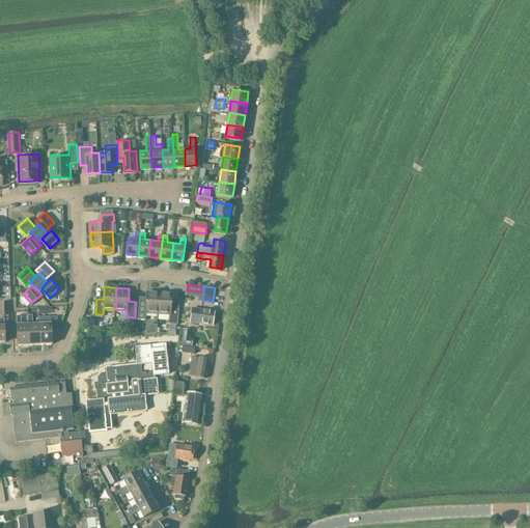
[(159,312),(161,290),(147,289),(147,299),(140,298),(138,317),(146,317),(146,311),(159,312)]
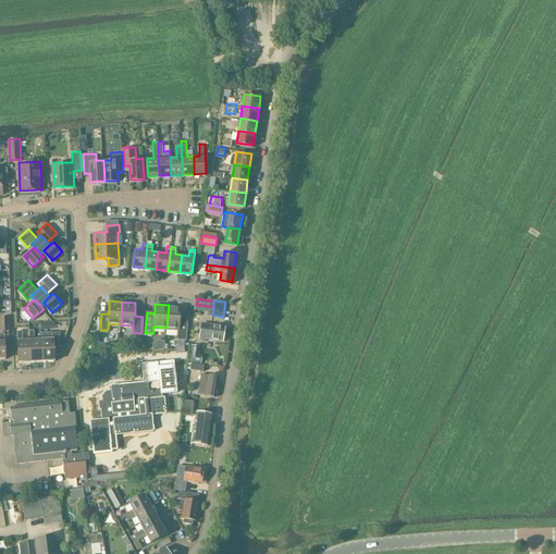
[(169,305),(167,328),(178,329),(178,337),(177,344),(185,343),(185,339),(187,339),(187,329),(188,329),(188,322),(188,316),(181,315),(181,305),(169,305)]
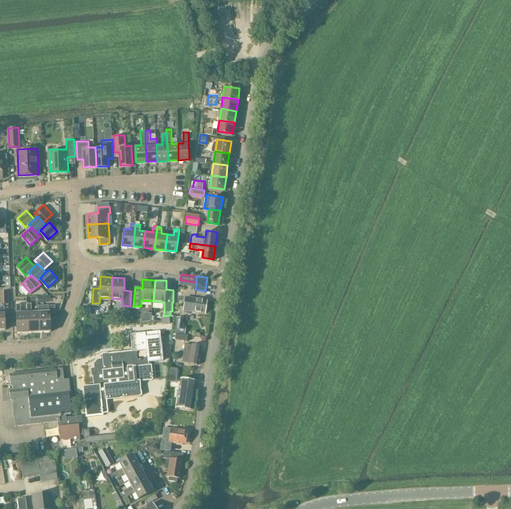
[(205,311),(206,302),(204,302),(204,298),(192,296),(192,297),(185,296),(183,308),(205,311)]
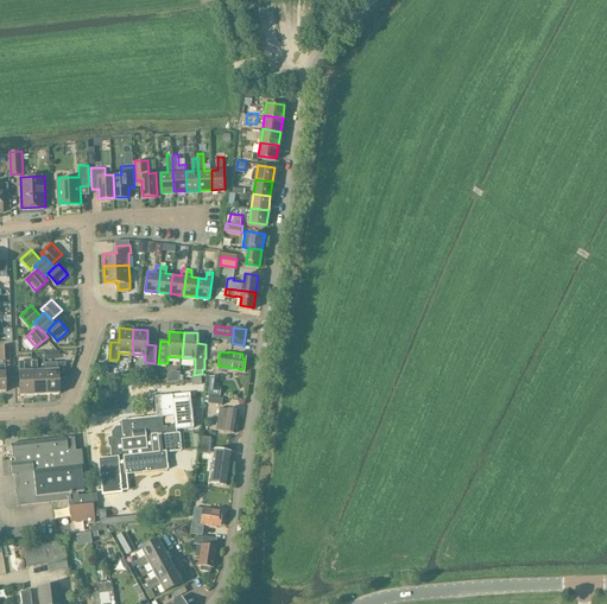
[(33,369),(25,369),(25,358),(19,358),(20,369),(21,393),(35,393),(33,369)]
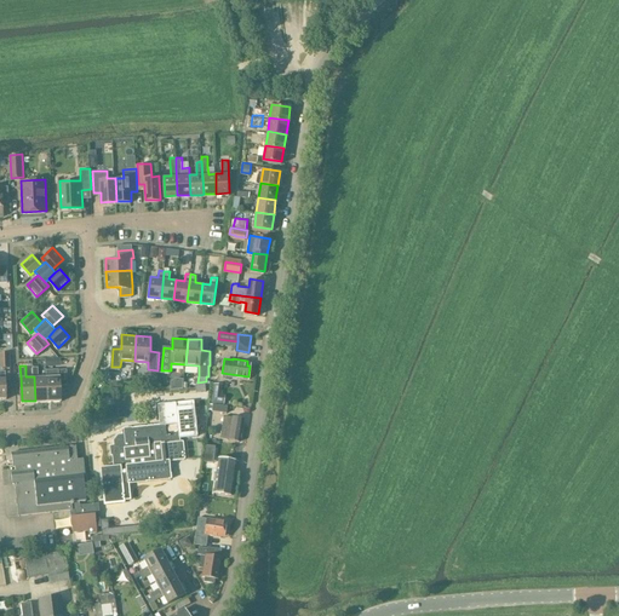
[(47,375),(46,375),(39,376),(39,366),(33,366),(34,376),(35,401),(49,399),(47,375)]
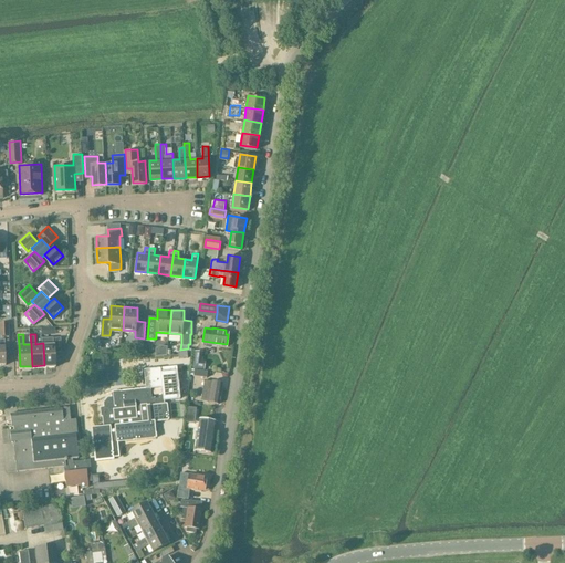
[(55,350),(62,350),(62,335),(42,336),(43,343),(44,365),(56,365),(55,350)]
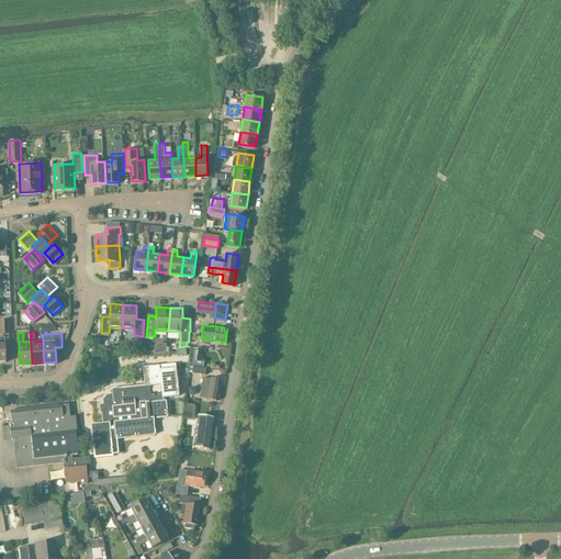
[(146,383),(122,386),(111,387),(112,393),(109,393),(104,398),(105,401),(100,402),(101,412),(102,412),(103,422),(91,423),(93,439),(94,456),(113,454),(113,450),(119,450),(118,436),(156,433),(154,416),(168,415),(166,399),(164,399),(164,395),(180,394),(177,366),(160,368),(160,364),(144,366),(146,383)]
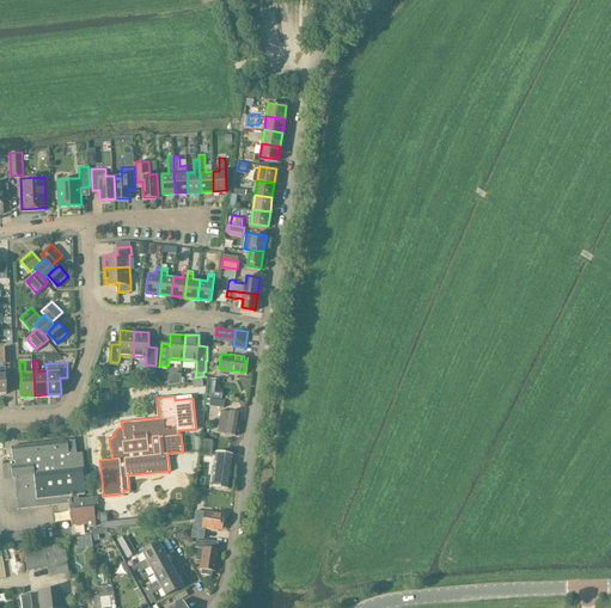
[(237,434),(240,411),(221,407),(218,430),(237,434)]
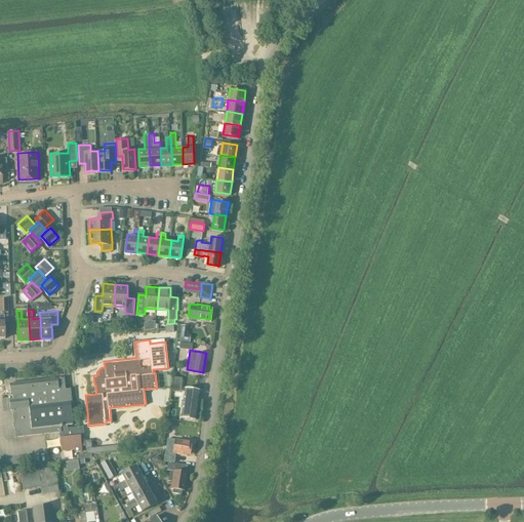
[(69,426),(68,424),(74,423),(72,402),(73,402),(71,387),(66,388),(65,375),(10,382),(11,394),(13,394),(14,398),(10,398),(11,408),(13,408),(16,435),(61,431),(63,449),(76,447),(76,450),(83,449),(82,444),(86,443),(84,425),(69,426)]
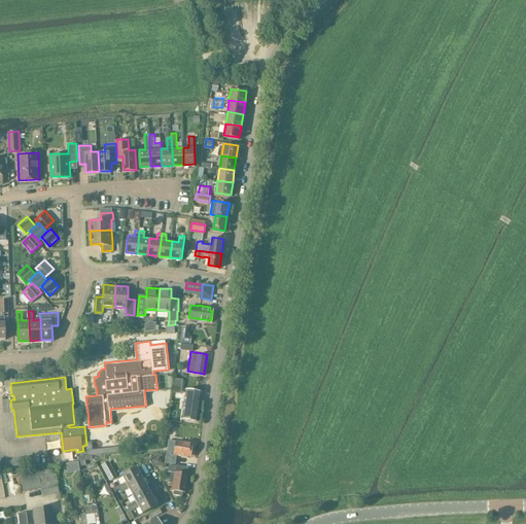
[(182,392),(183,378),(176,377),(174,391),(182,392)]
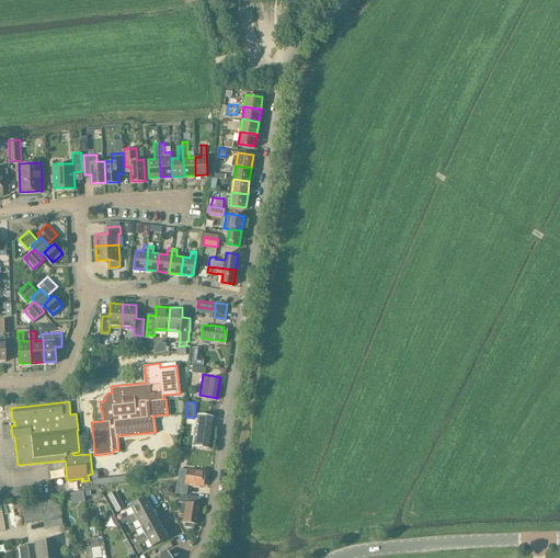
[(210,446),(215,416),(198,413),(194,444),(210,446)]
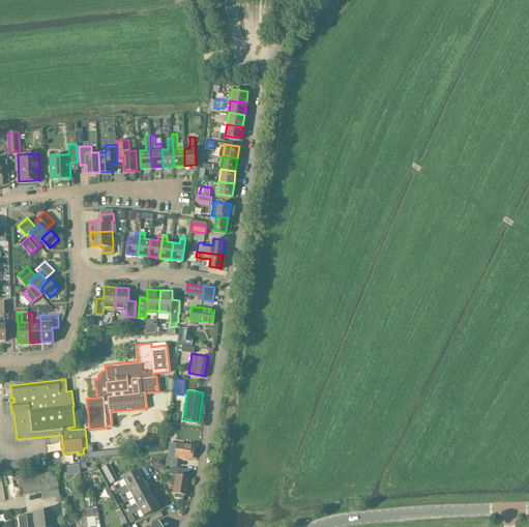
[(171,441),(167,464),(177,465),(178,456),(193,458),(195,444),(171,441)]
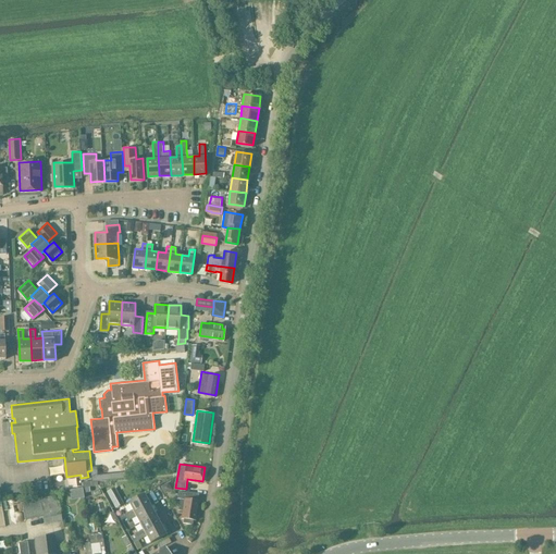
[(169,481),(162,484),(167,490),(172,487),(169,481)]
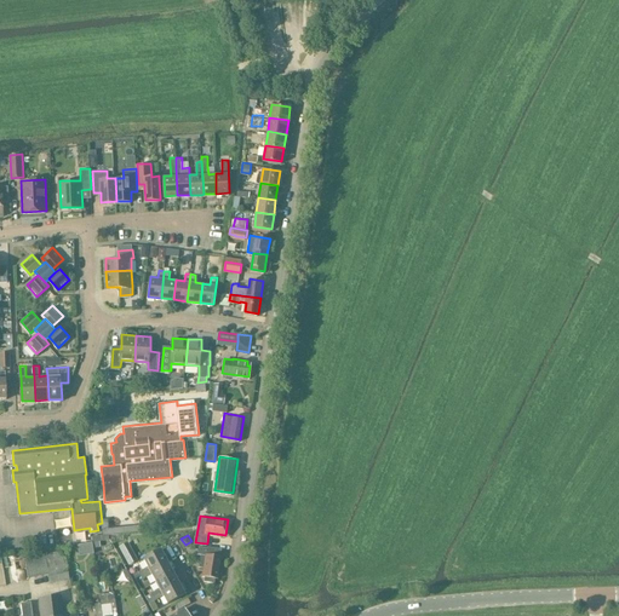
[(138,559),(129,541),(121,546),(131,563),(138,559)]
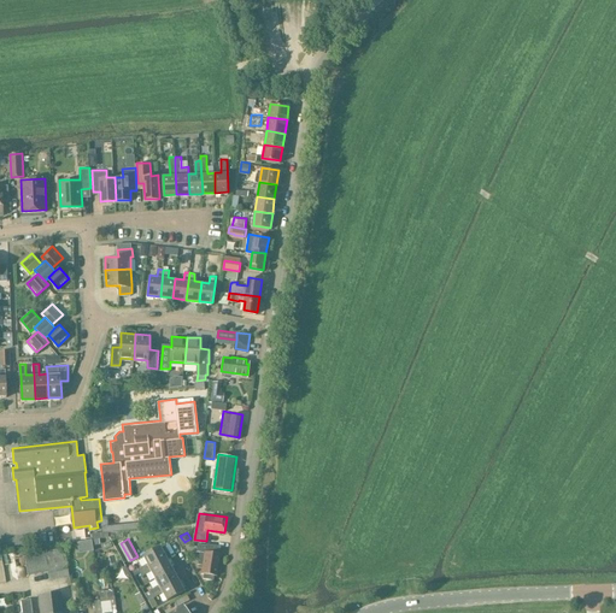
[(215,578),(215,573),(217,573),(221,553),(220,553),(222,544),(207,542),(207,544),(200,543),(198,550),(201,550),(199,563),(204,564),(203,571),(205,572),(204,576),(215,578)]
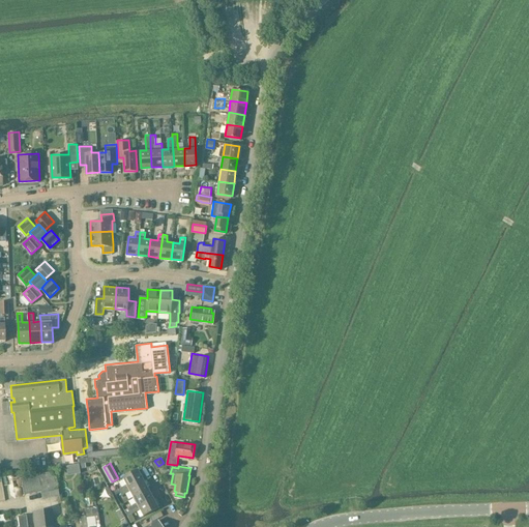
[(55,469),(21,476),(24,493),(41,490),(42,497),(60,494),(55,469)]
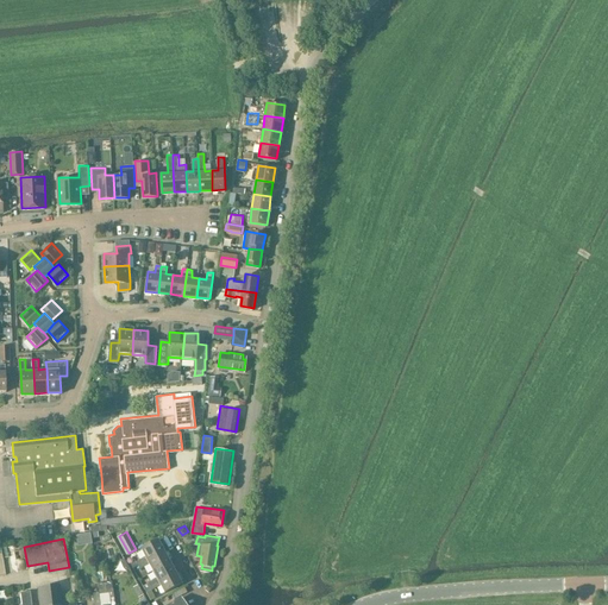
[(139,563),(164,549),(158,539),(142,547),(146,555),(138,560),(139,563)]
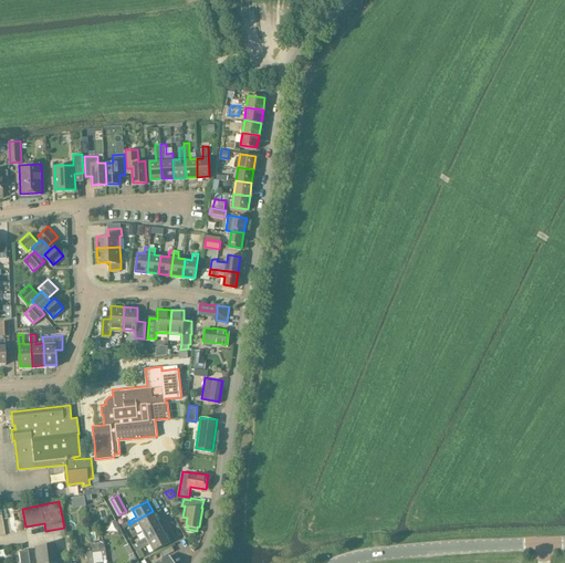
[(143,530),(158,521),(153,511),(129,524),(132,527),(139,523),(143,530)]
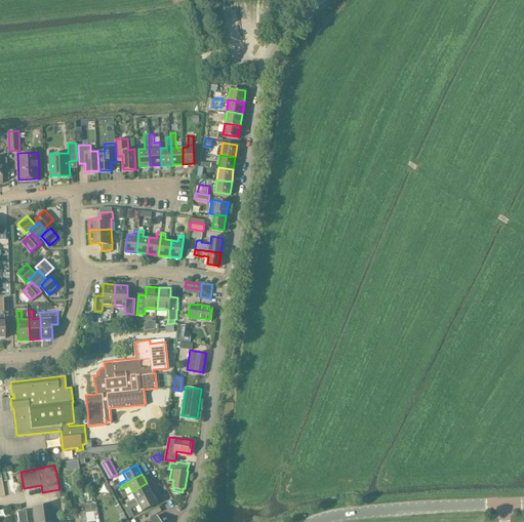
[(130,504),(152,492),(147,483),(132,491),(135,497),(128,502),(130,504)]
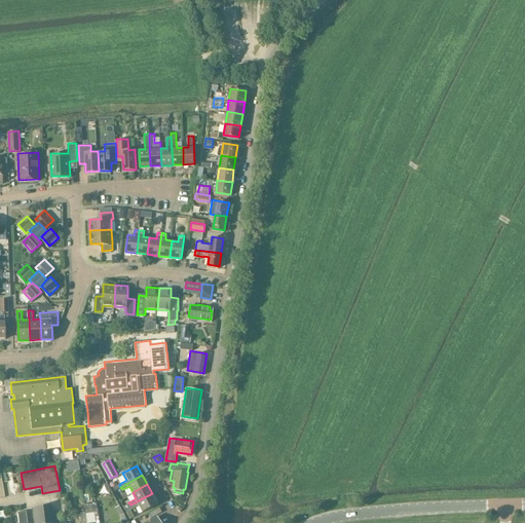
[(157,502),(152,493),(130,505),(132,508),(140,505),(143,511),(157,502)]
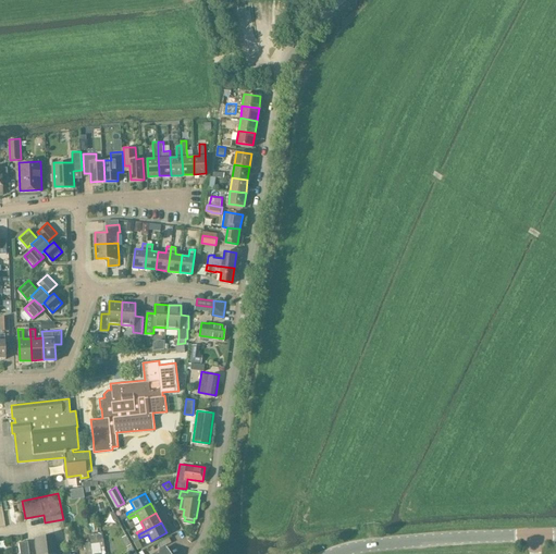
[(89,553),(99,553),(109,552),(104,529),(91,532),(94,540),(87,541),(89,553)]
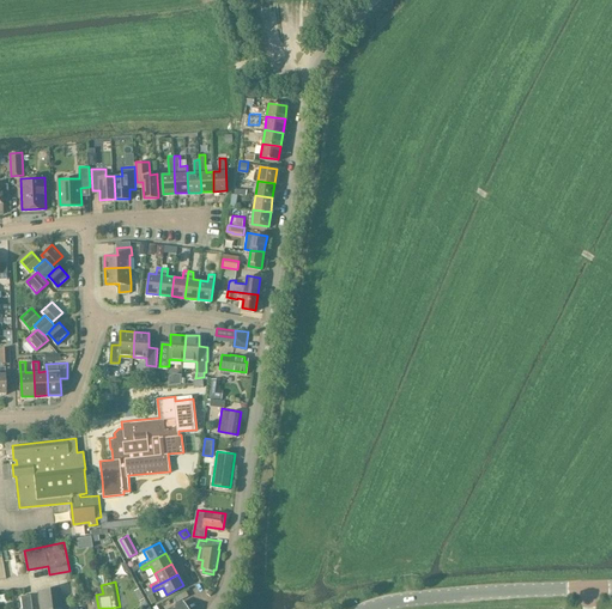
[(141,586),(137,590),(141,598),(146,596),(141,586)]
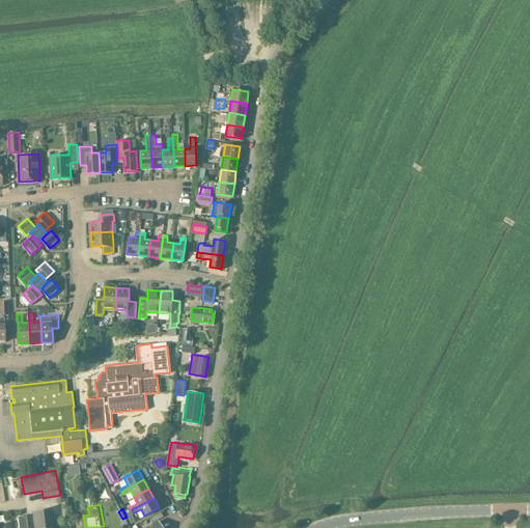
[(55,527),(53,509),(33,512),(34,527),(55,527)]
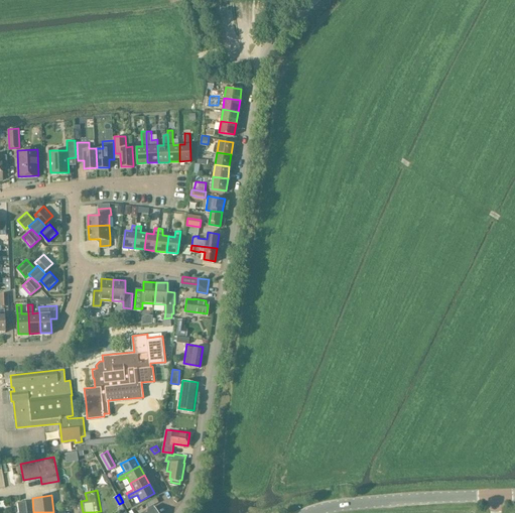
[(19,512),(27,512),(26,500),(18,501),(19,512)]
